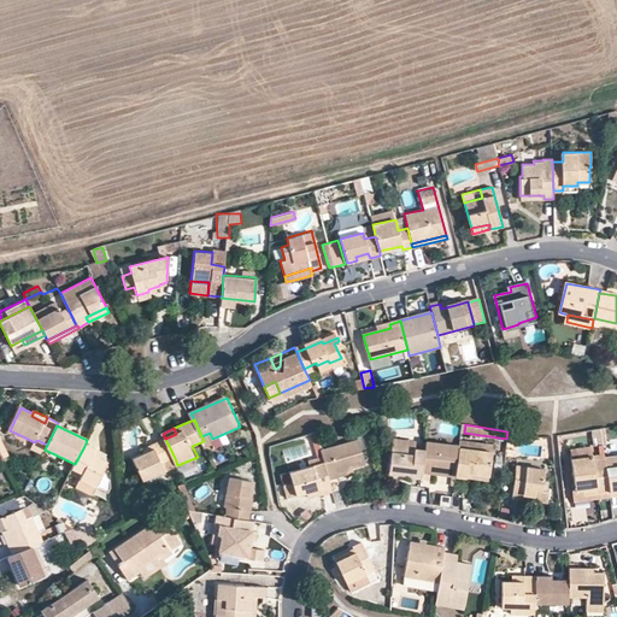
[(215,444),(212,439),(210,433),(201,436),(204,441),(206,447),(215,444)]
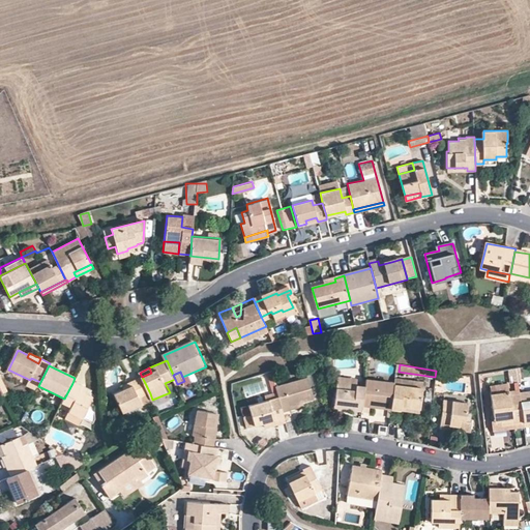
[(193,382),(189,374),(182,377),(184,381),(186,385),(193,382)]
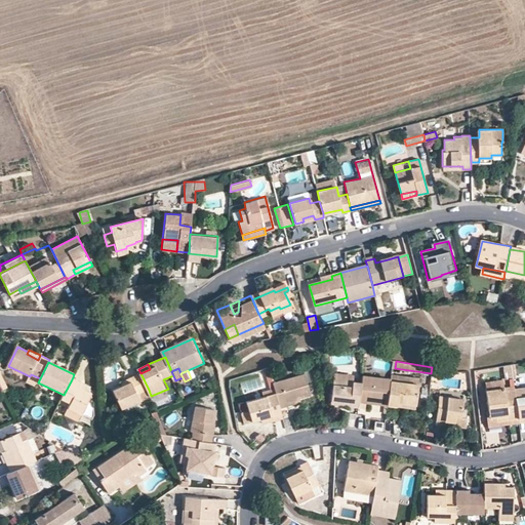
[(140,373),(130,378),(132,382),(123,387),(114,391),(122,409),(142,400),(138,394),(149,390),(140,373)]
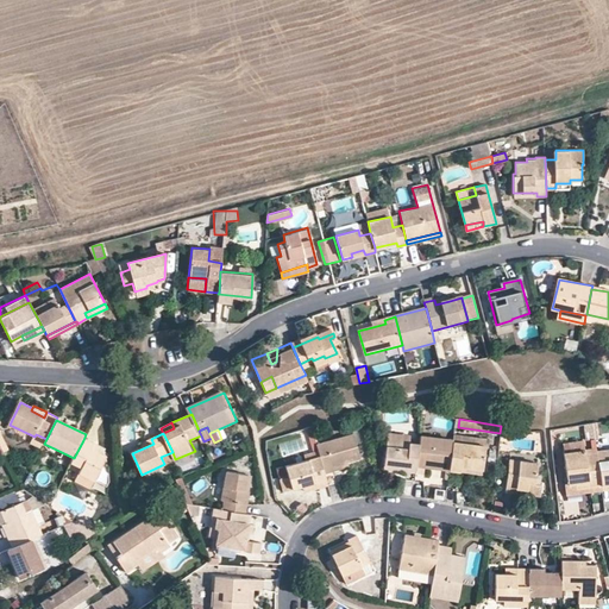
[(356,433),(319,444),(320,450),(327,473),(337,470),(336,465),(350,462),(362,458),(356,433)]
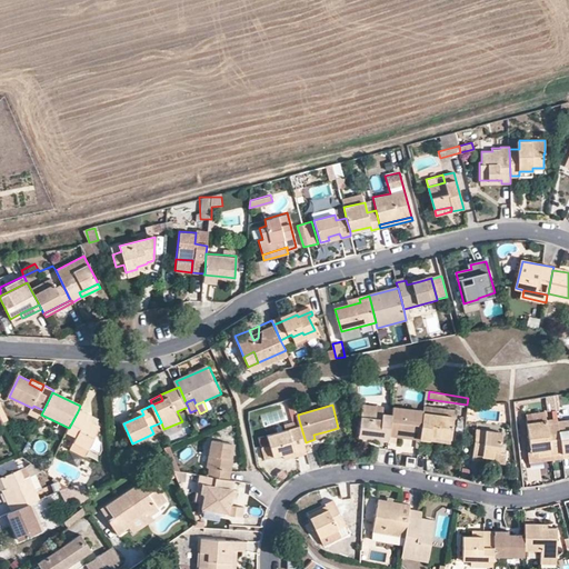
[(452,409),(423,406),(422,410),(422,413),(419,439),(429,440),(429,436),(450,438),(452,417),(452,409)]
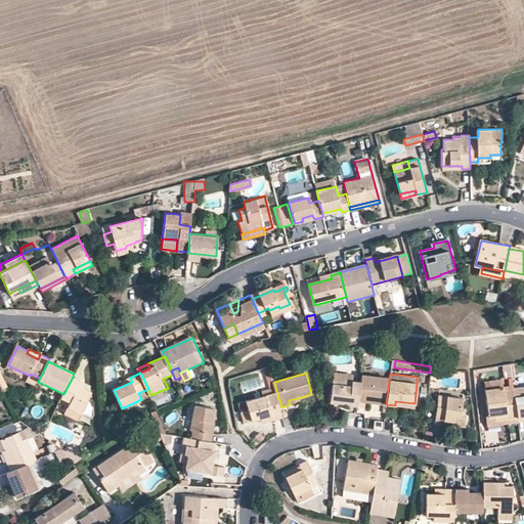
[(369,376),(361,375),(360,381),(360,384),(367,385),(369,376)]
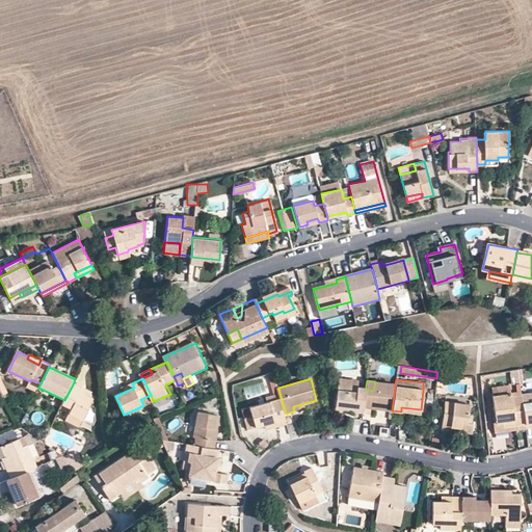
[(356,383),(338,381),(335,405),(354,407),(353,411),(363,413),(364,406),(366,390),(366,387),(356,386),(356,383)]
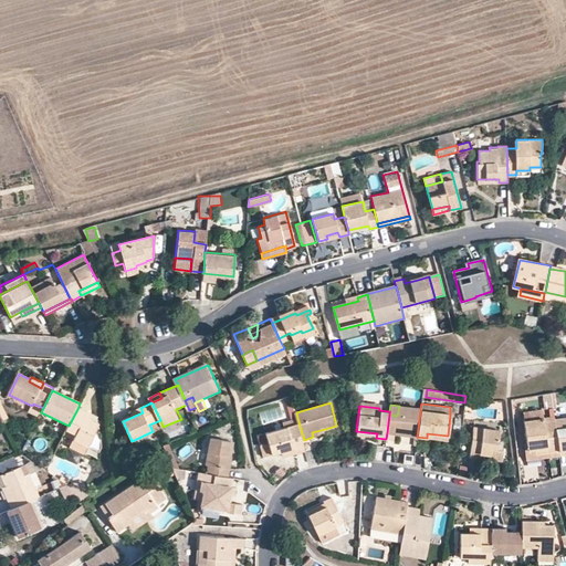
[(420,408),(399,406),(397,416),(389,415),(387,432),(395,433),(396,429),(406,431),(406,435),(417,437),(420,411),(420,408)]
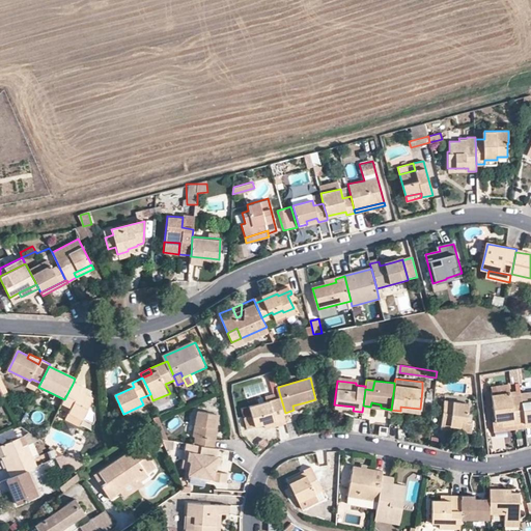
[(134,387),(132,383),(122,387),(124,391),(134,387)]
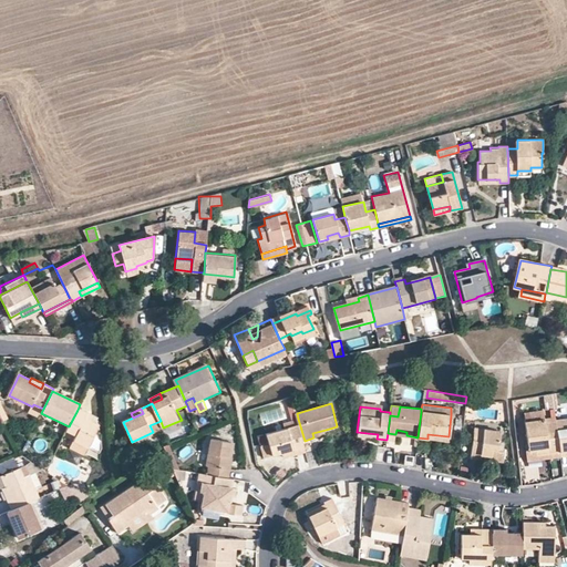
[(96,425),(85,420),(89,414),(78,410),(69,426),(66,432),(76,436),(73,442),(71,441),(69,446),(71,447),(70,449),(85,456),(99,426),(96,425)]
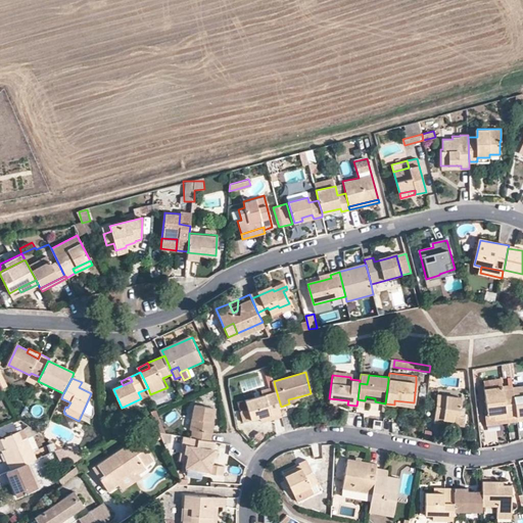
[(92,387),(82,382),(79,387),(89,392),(92,387)]
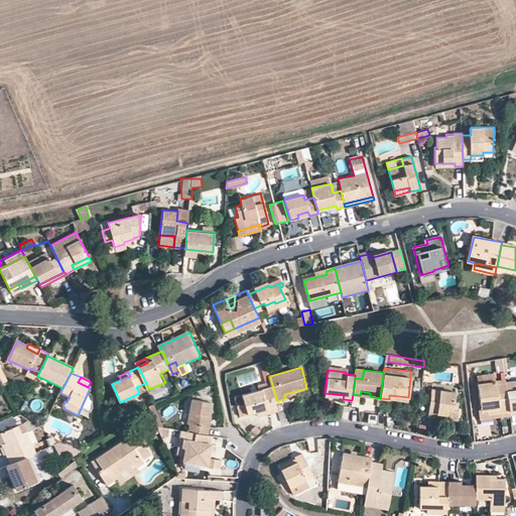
[(515,380),(505,382),(505,384),(509,411),(510,415),(515,413),(515,380)]
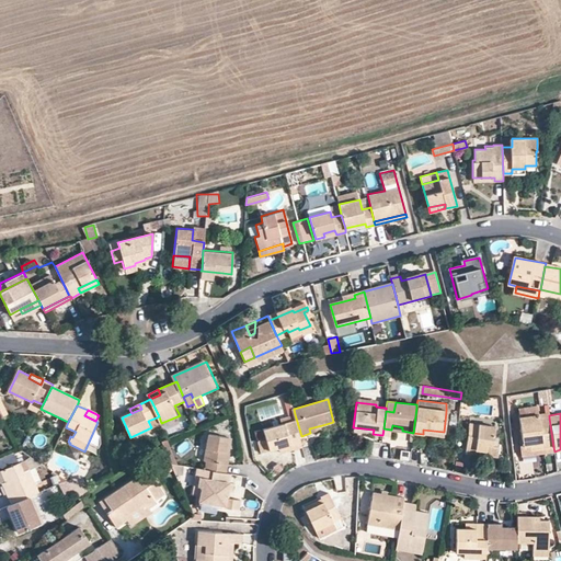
[(301,436),(295,414),(283,419),(284,423),(264,428),(267,438),(271,449),(282,447),(302,441),(301,436)]
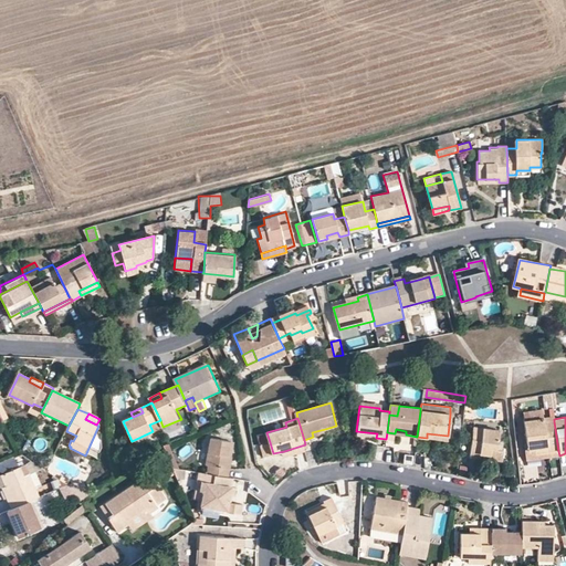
[(558,451),(554,421),(543,422),(542,418),(523,420),(527,449),(534,448),(534,453),(558,451)]
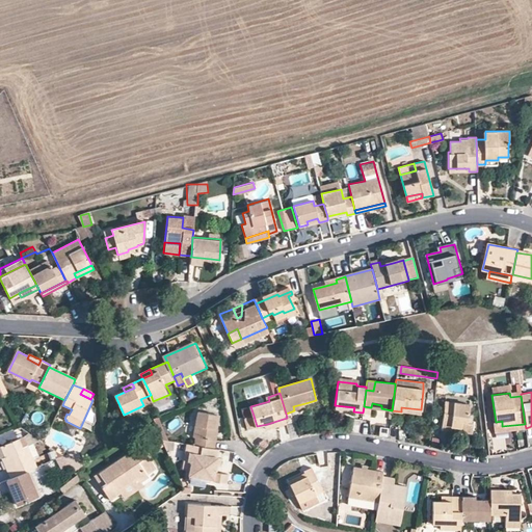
[(441,428),(451,429),(451,425),(464,426),(463,431),(471,431),(473,423),(467,422),(469,404),(444,400),(441,428)]
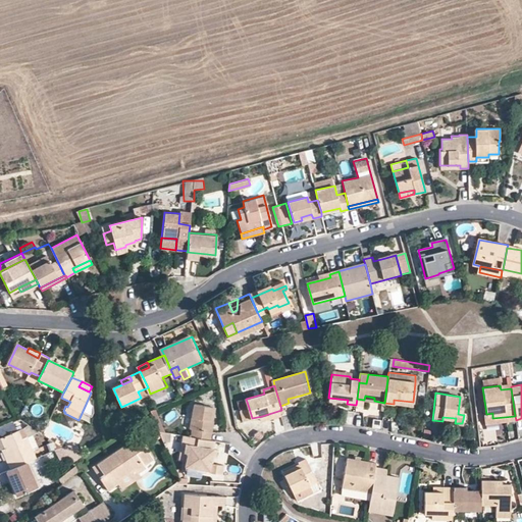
[(61,398),(59,403),(65,406),(67,407),(70,402),(61,398)]
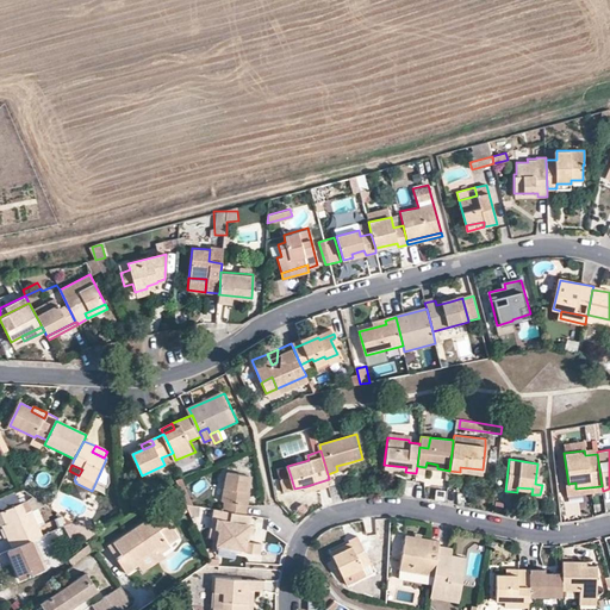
[(281,480),(291,477),(287,466),(278,468),(281,480)]
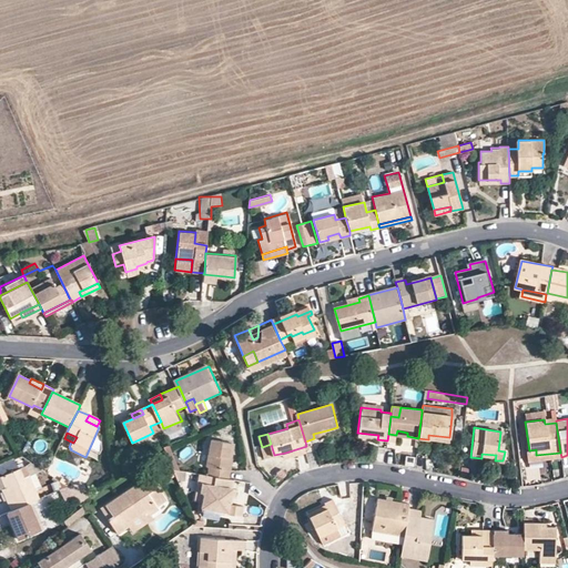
[(230,458),(233,444),(212,440),(208,468),(211,468),(210,476),(230,479),(233,458),(230,458)]
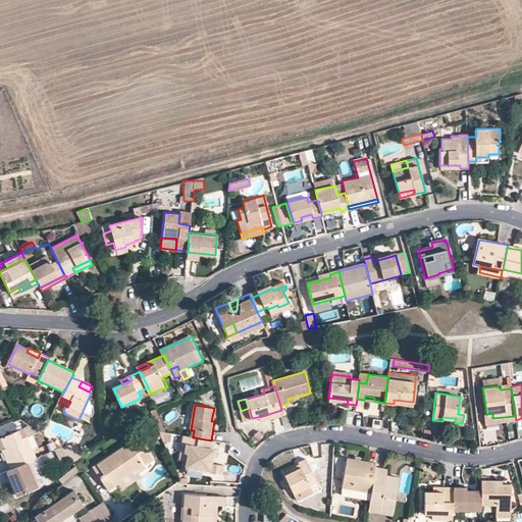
[(252,418),(249,408),(241,411),(244,421),(252,418)]
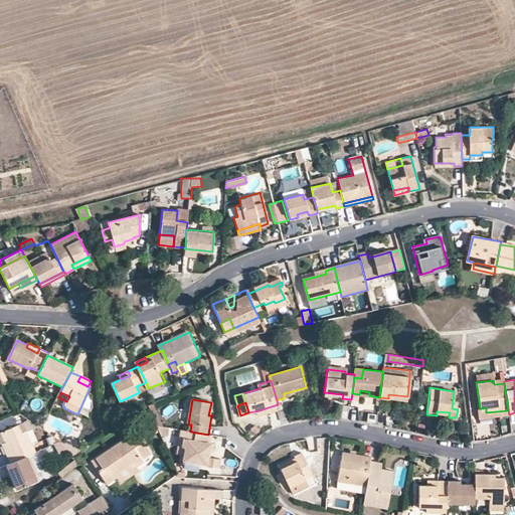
[(154,403),(149,405),(157,425),(163,426),(154,403)]
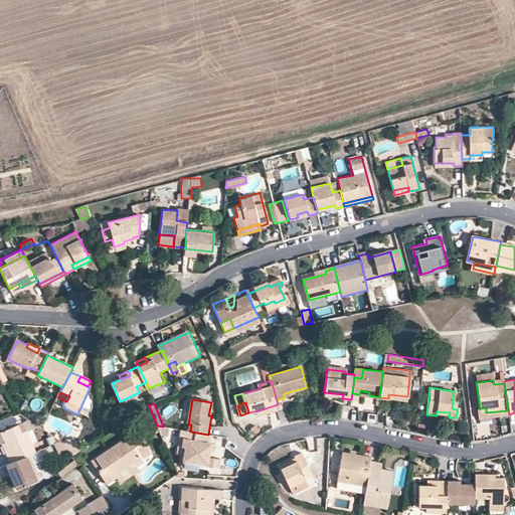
[(279,409),(278,404),(259,410),(260,414),(279,409)]
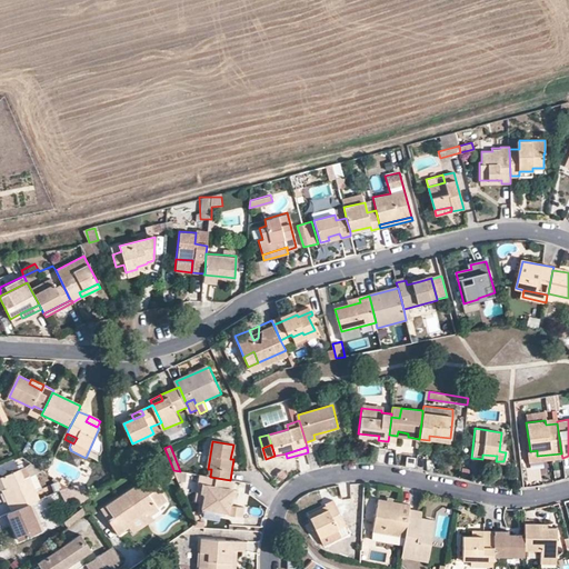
[(30,477),(27,469),(21,471),(26,479),(30,477)]
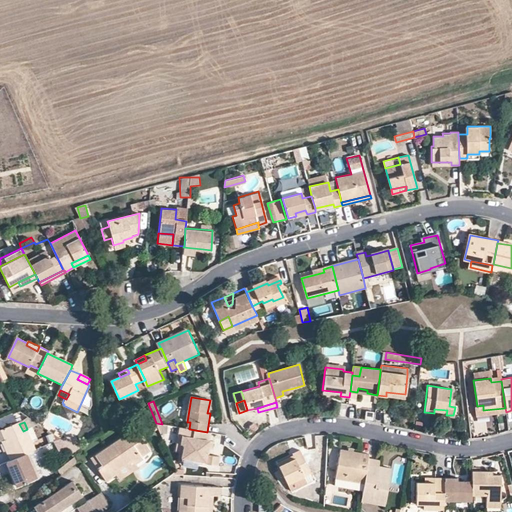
[(162,424),(156,423),(162,435),(165,431),(166,424),(162,424)]
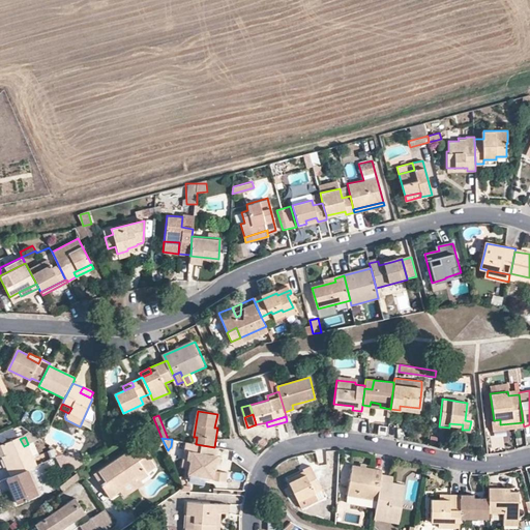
[(31,469),(38,466),(28,444),(24,446),(20,439),(3,446),(7,455),(12,468),(9,470),(13,477),(29,470),(31,469)]
